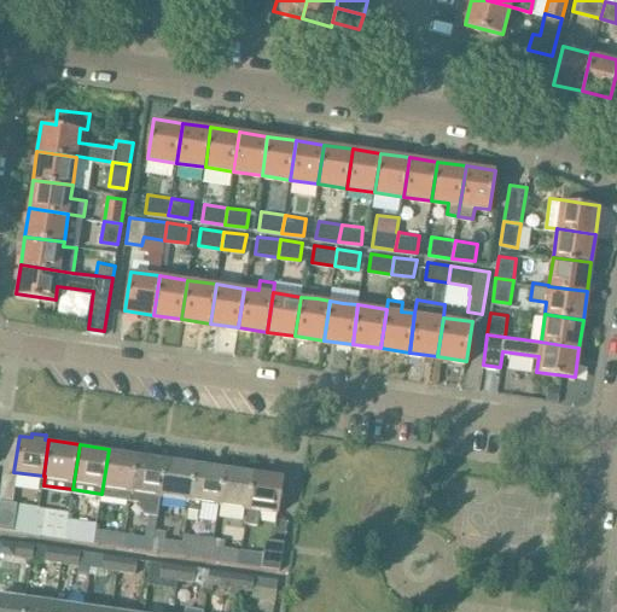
[(102,494),(131,497),(137,453),(109,449),(102,494)]
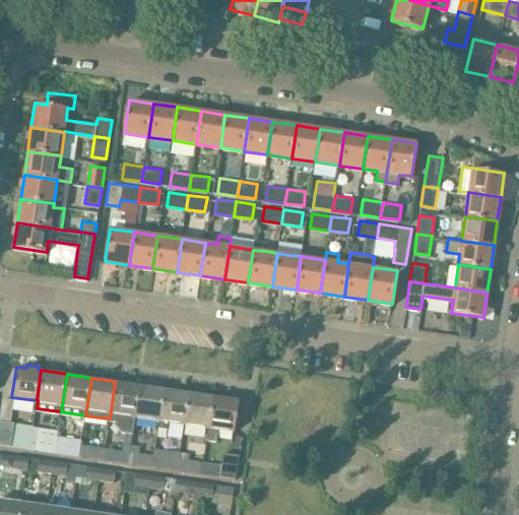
[(140,385),(115,381),(110,419),(118,421),(117,423),(122,431),(133,432),(136,415),(135,415),(140,385)]
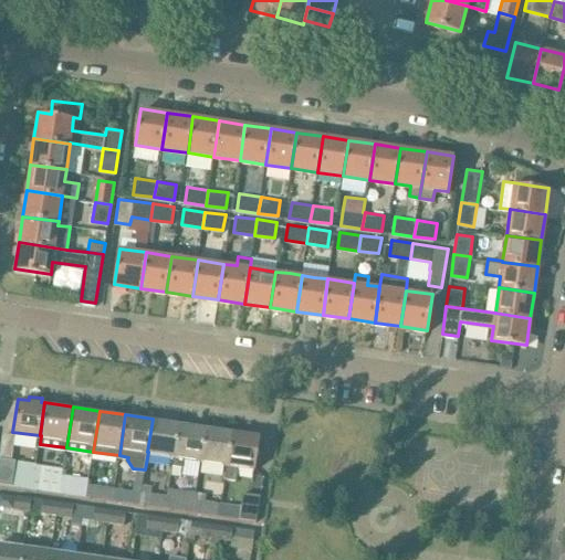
[(175,455),(179,422),(153,419),(147,452),(148,452),(175,455)]
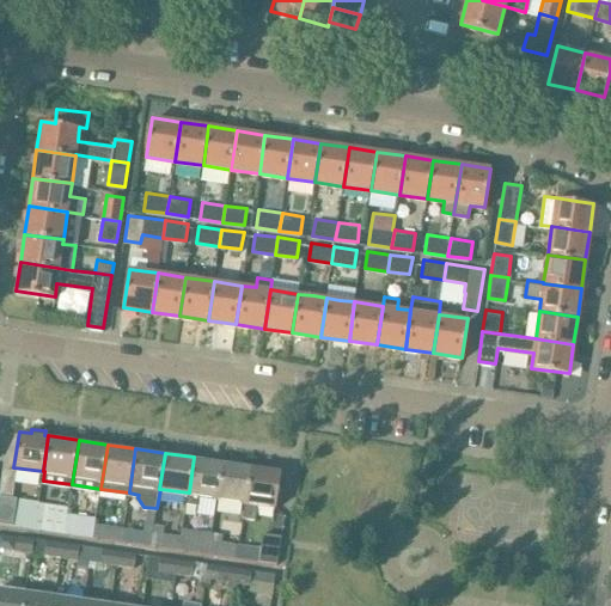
[(224,461),(194,457),(189,493),(188,503),(200,505),(201,495),(218,497),(224,461)]
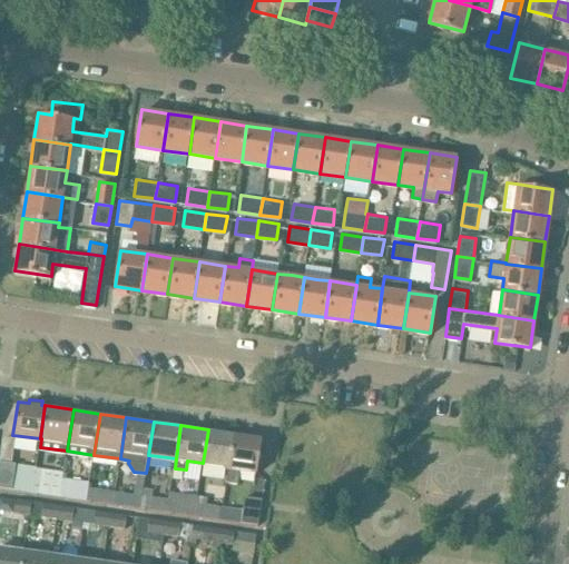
[(235,433),(208,429),(203,463),(228,466),(229,466),(235,433)]
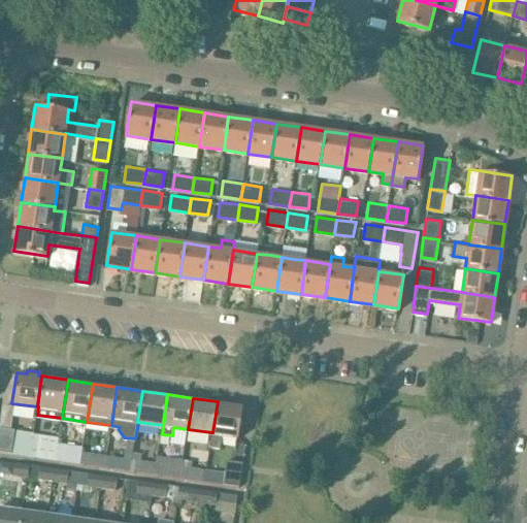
[(212,432),(211,432),(210,445),(221,447),(223,434),(239,436),(244,405),(218,401),(212,432)]
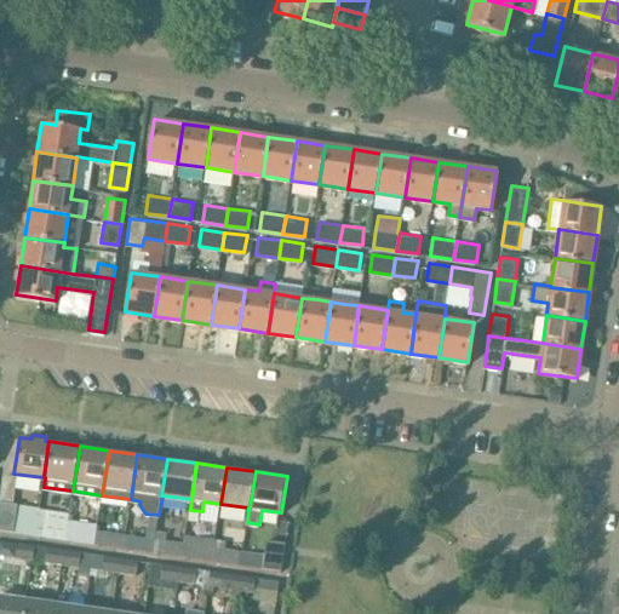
[(39,508),(0,501),(0,528),(35,534),(39,508)]
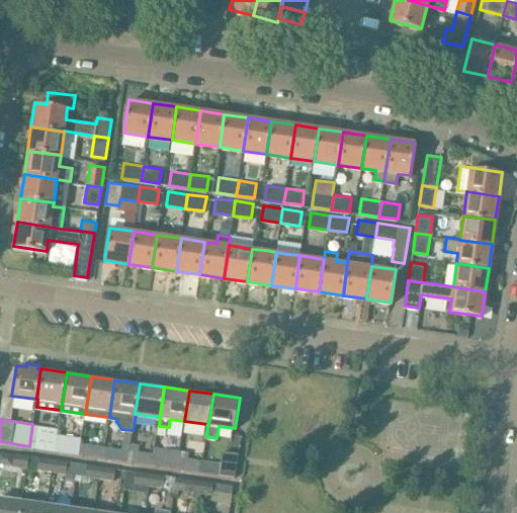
[(32,424),(29,446),(55,449),(58,432),(58,428),(32,423),(32,424)]
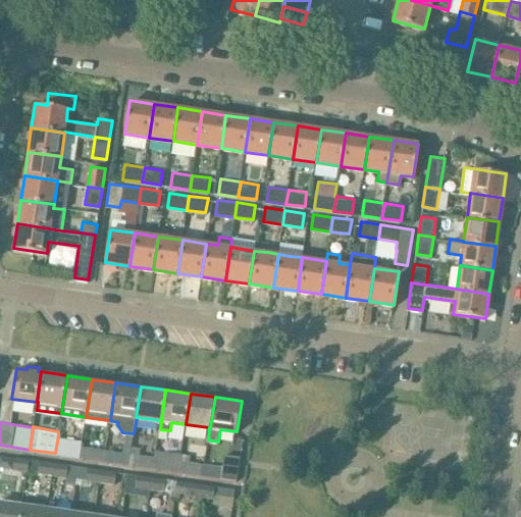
[(128,464),(131,452),(134,433),(125,432),(123,451),(118,450),(105,448),(103,460),(128,464)]
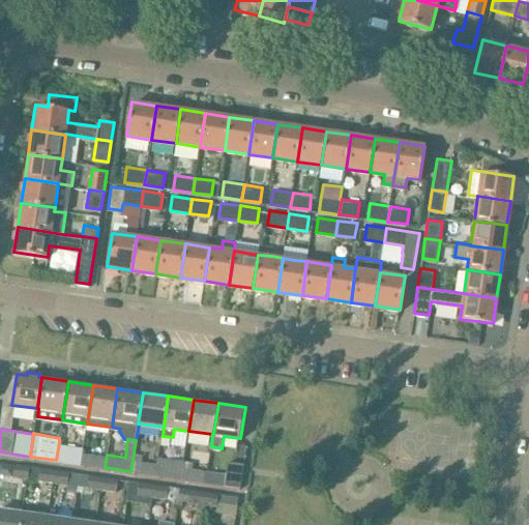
[(56,460),(81,464),(83,451),(84,445),(59,442),(56,460)]
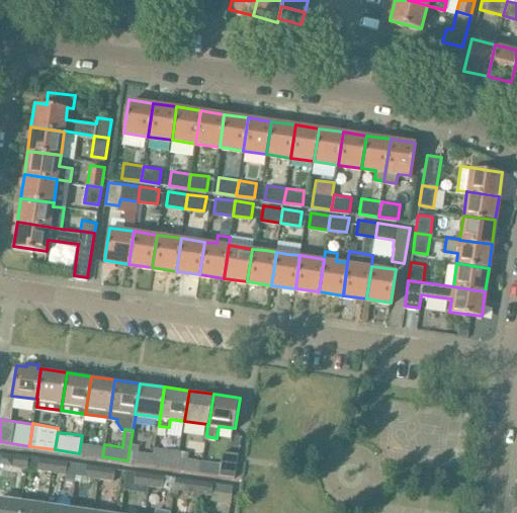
[(104,444),(81,441),(79,453),(102,456),(104,444)]
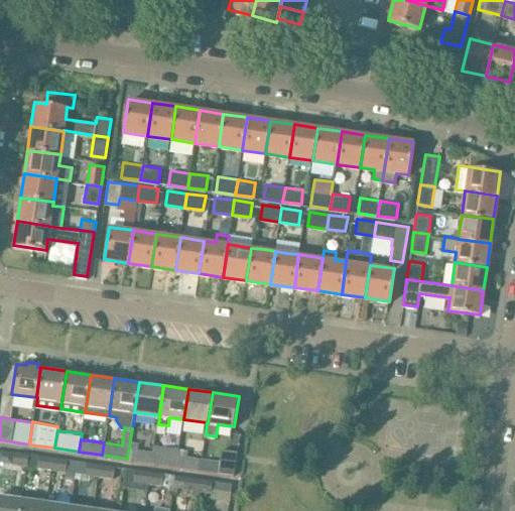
[(152,462),(176,466),(179,446),(153,442),(152,450),(154,451),(152,462)]
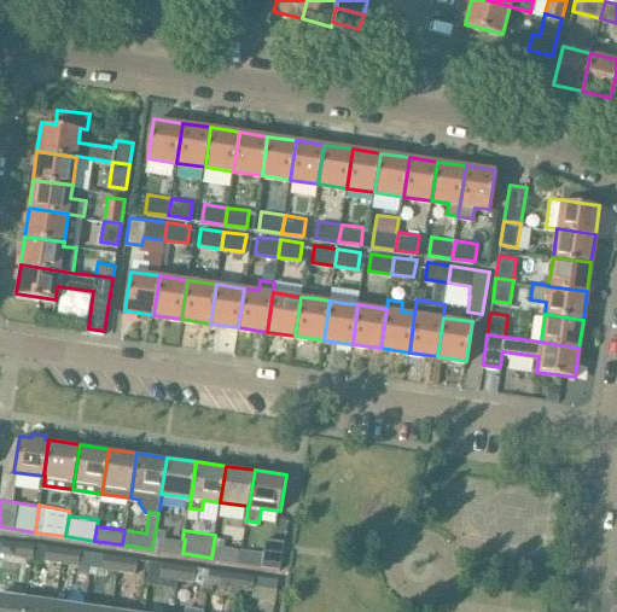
[(182,538),(155,535),(152,549),(182,553),(185,540),(182,538)]
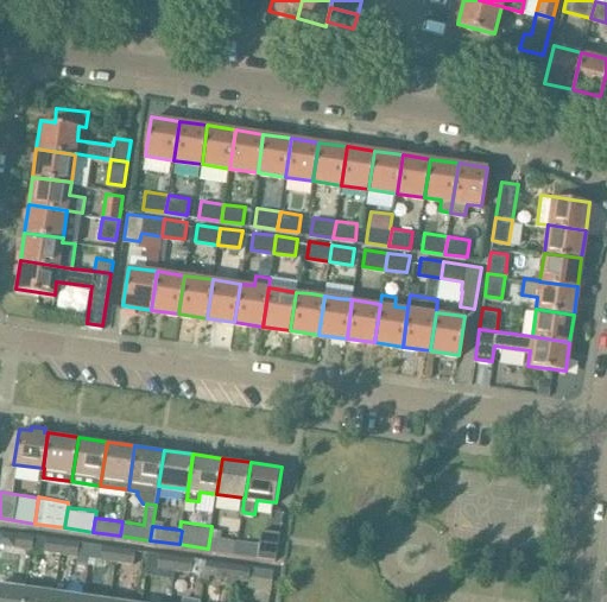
[(212,526),(208,549),(238,552),(239,538),(222,537),(225,528),(212,526)]
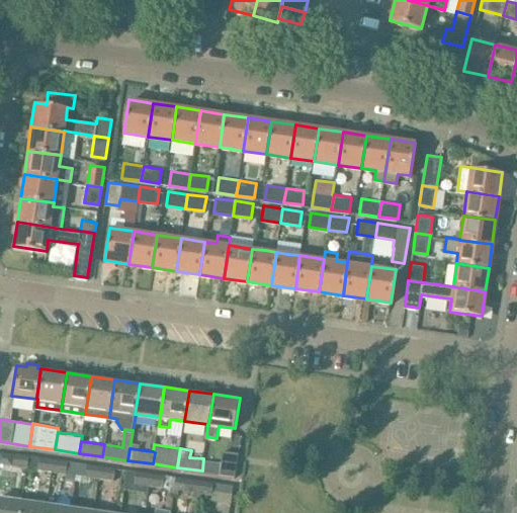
[(221,460),(203,458),(202,471),(235,476),(239,452),(223,450),(221,460)]
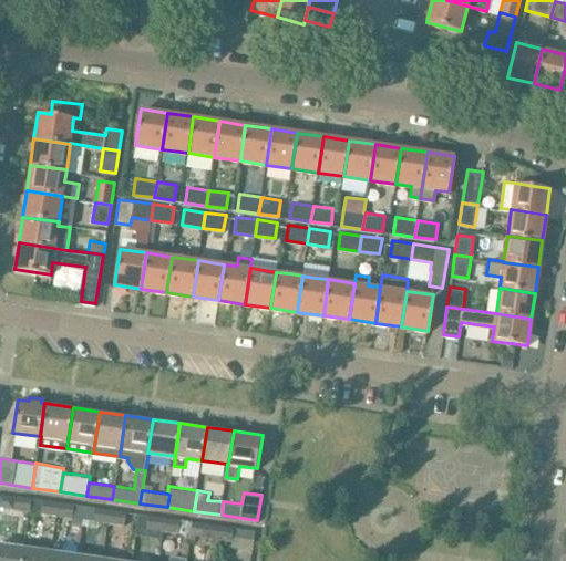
[(14,507),(30,510),(32,497),(17,495),(14,507)]
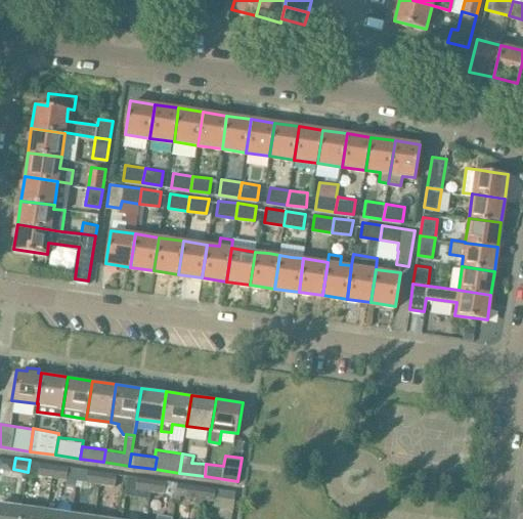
[(28,472),(52,475),(54,463),(30,460),(28,472)]
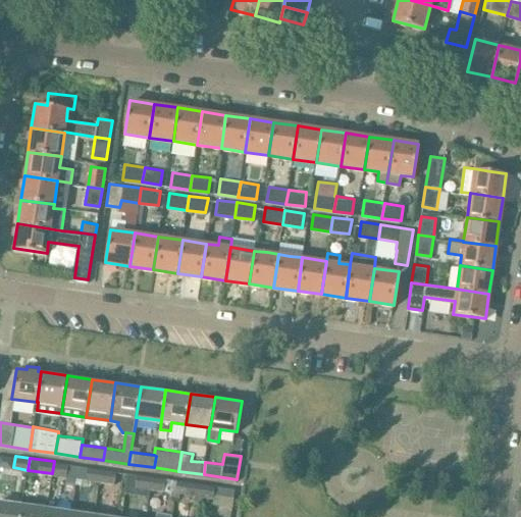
[(79,465),(54,461),(52,473),(65,475),(65,480),(76,482),(79,465)]
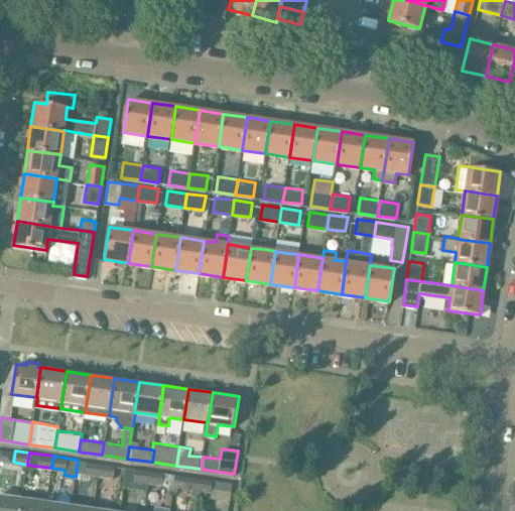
[(101,476),(103,463),(78,460),(76,477),(85,478),(86,474),(101,476)]
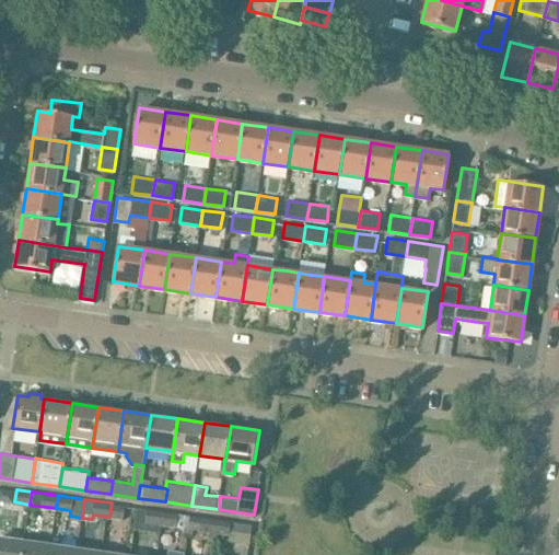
[(112,503),(109,517),(123,518),(126,505),(112,503)]
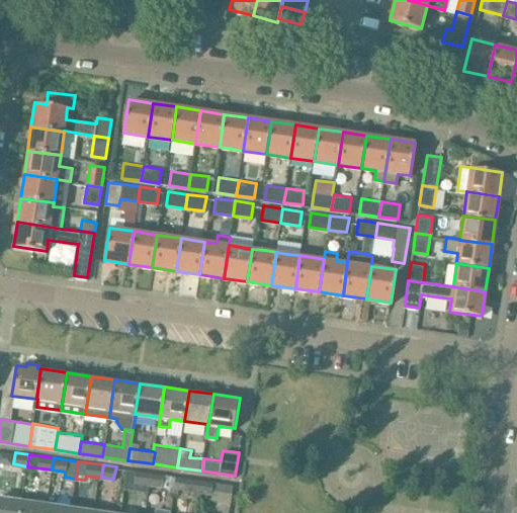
[(151,485),(153,473),(137,469),(134,482),(151,485)]
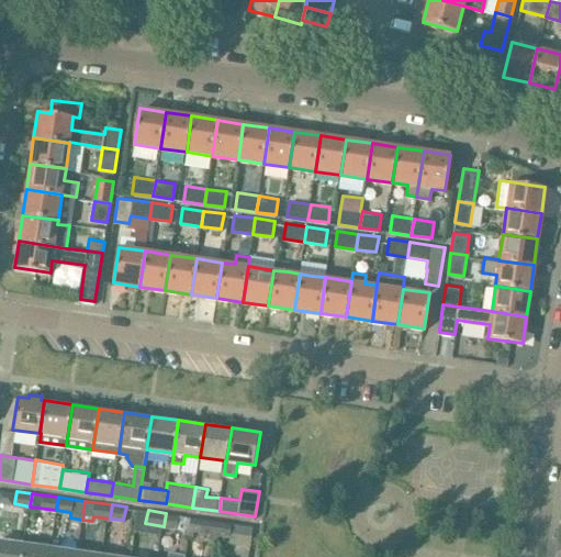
[(179,514),(166,513),(164,526),(177,528),(179,514)]
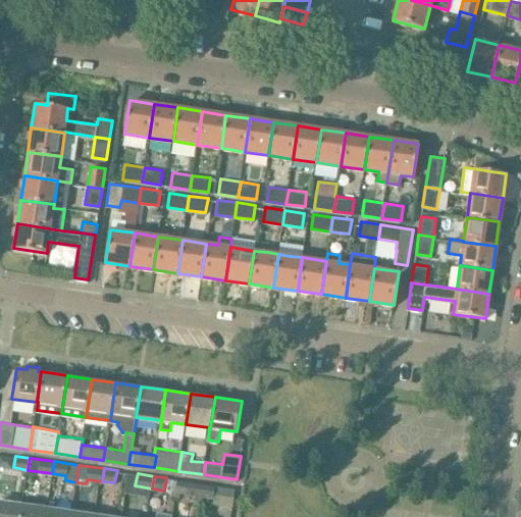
[(202,495),(203,482),(187,480),(185,493),(202,495)]
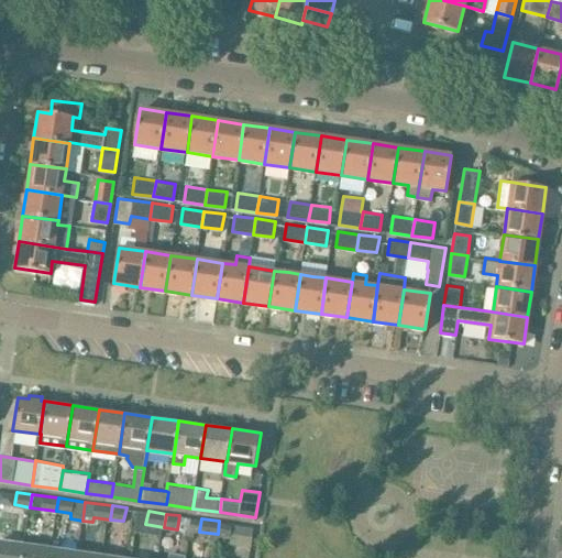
[(232,523),(219,521),(218,534),(230,536),(232,523)]
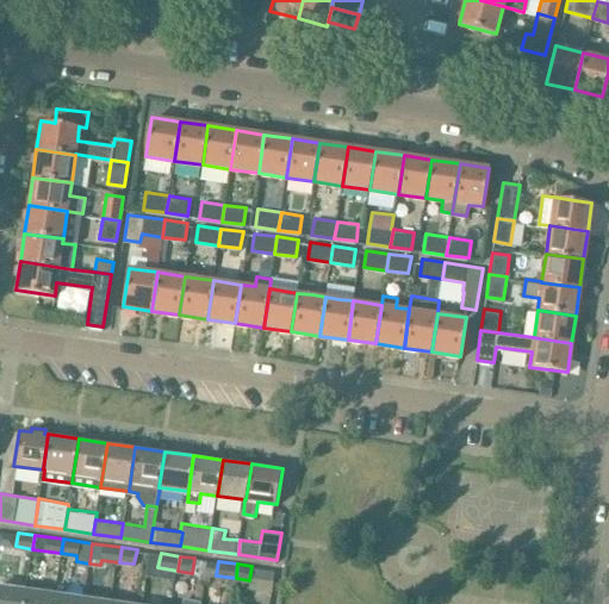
[(0,603),(24,603),(26,590),(0,585),(0,603)]
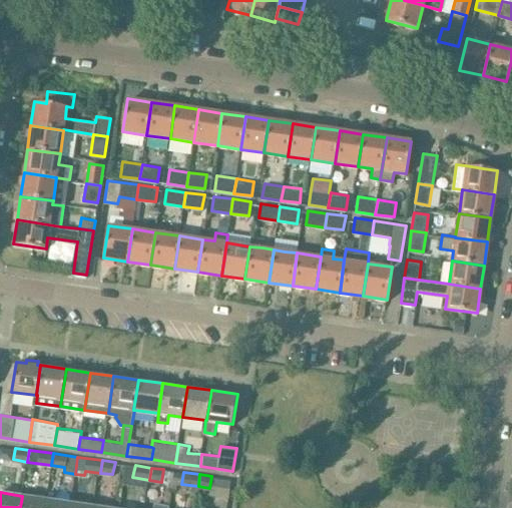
[(45,507),(46,499),(22,496),(20,507),(45,507)]
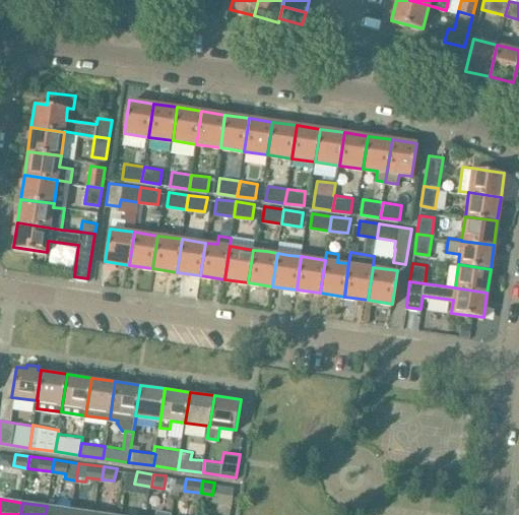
[(121,514),(136,514),(138,507),(123,505),(121,514)]
